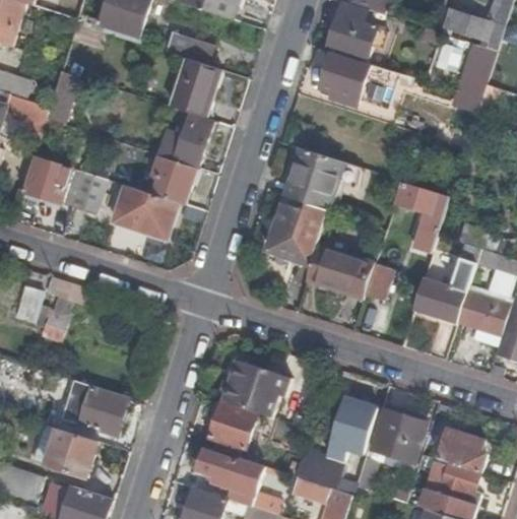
[(0,44),(12,47),(26,3),(14,0),(0,0),(0,44)]
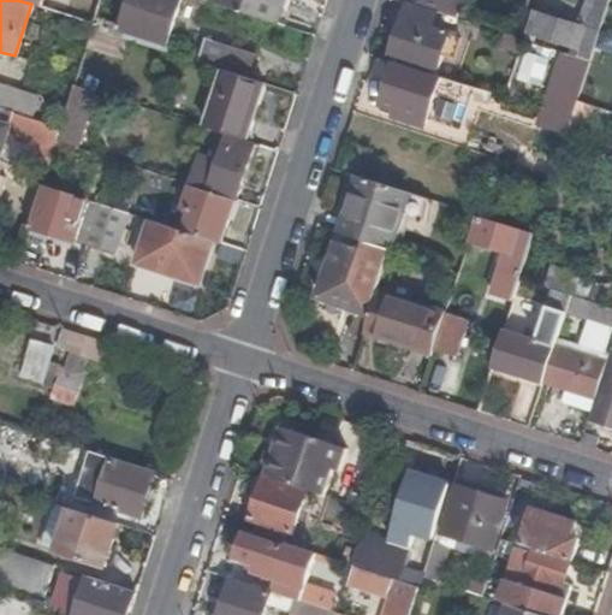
[(126,0),(118,30),(162,45),(177,0),(126,0)]
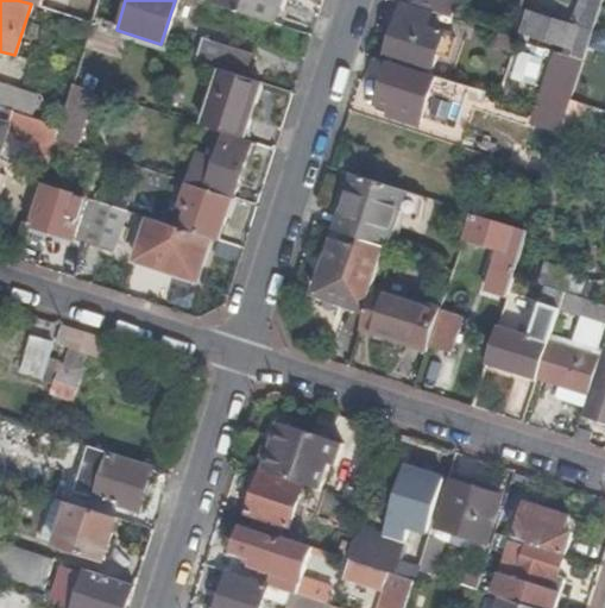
[(210,0),(209,4),(272,24),(279,0),(210,0)]
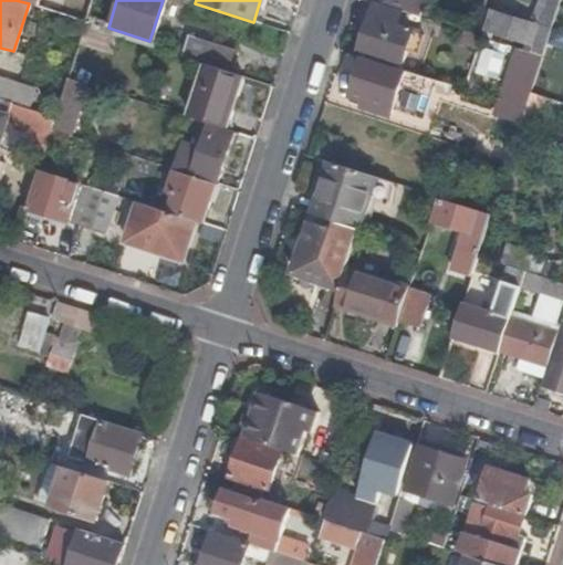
[(419,17),(425,0),(379,0),(378,4),(399,11),(419,17)]
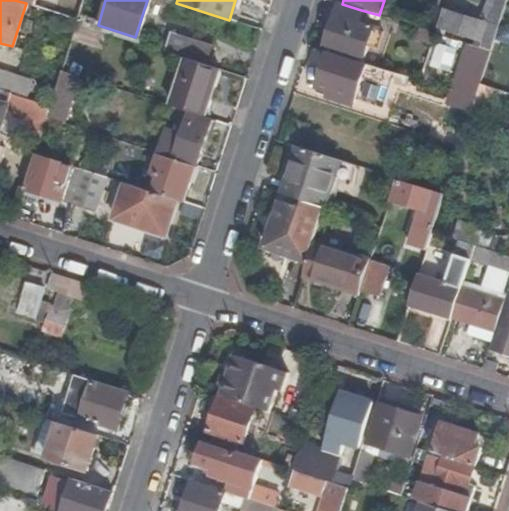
[(486,0),(478,24),(441,12),(434,33),(472,45),(488,50),(504,0),(486,0)]
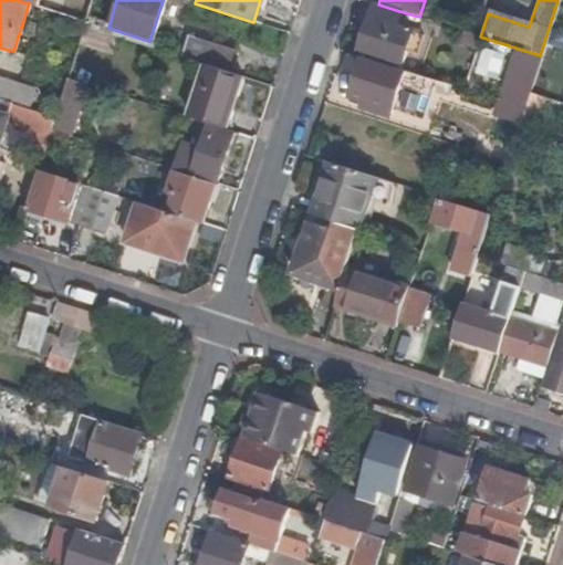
[(378,4),(373,2),(367,19),(365,19),(363,19),(361,23),(361,29),(365,30),(357,50),(400,64),(405,50),(414,53),(419,35),(394,28),(399,11),(378,4)]
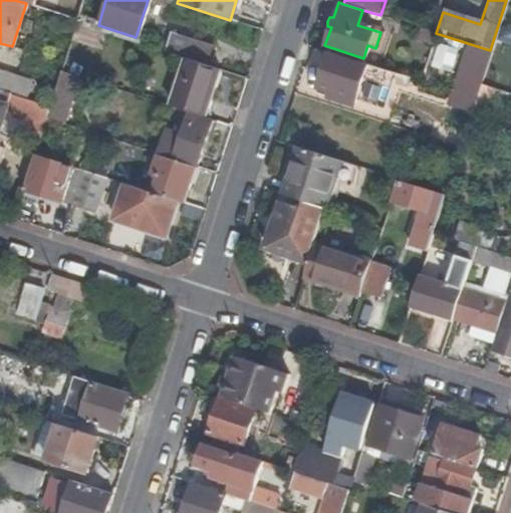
[(95,20),(78,14),(76,19),(75,23),(93,29),(95,20)]
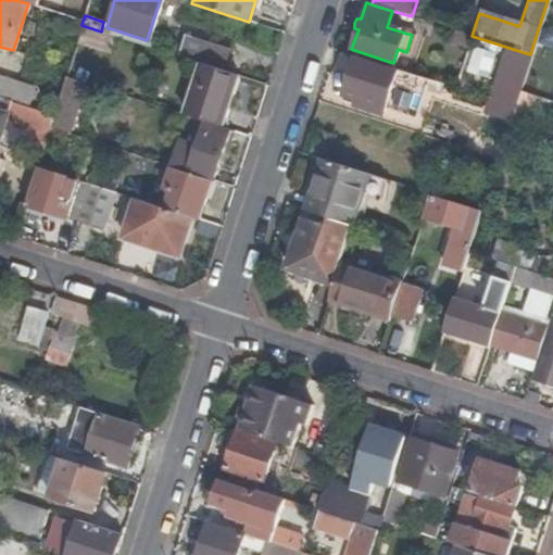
[(101,32),(82,25),(76,42),(103,52),(109,35),(101,32)]
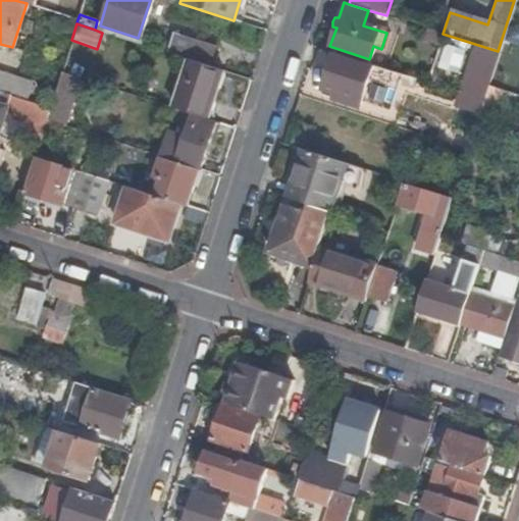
[(439,45),(443,34),(426,29),(422,40),(439,45)]
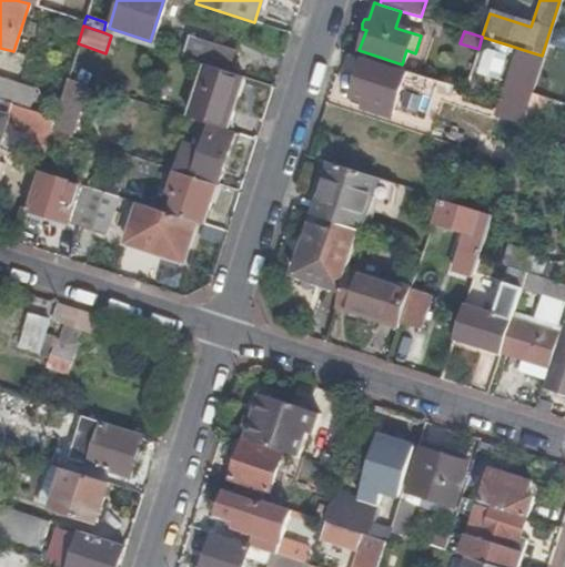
[(189,36),(182,58),(203,64),(231,73),(238,51),(189,36)]
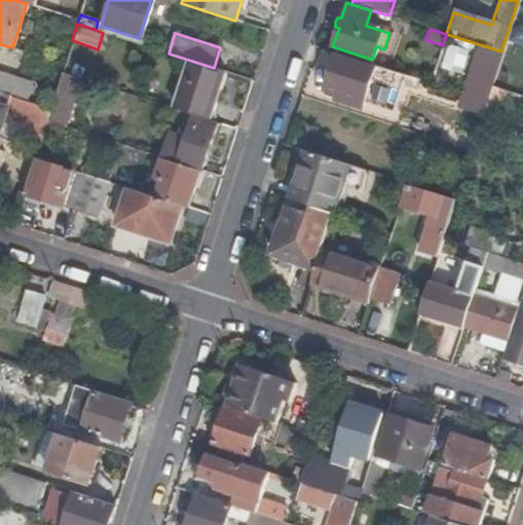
[(439,71),(461,76),(469,48),(446,43),(439,71)]
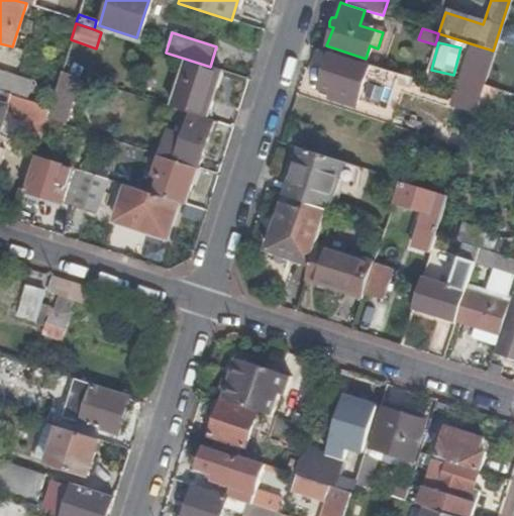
[(493,50),(477,45),(470,66),(467,65),(457,92),(478,99),(483,84),(493,50)]
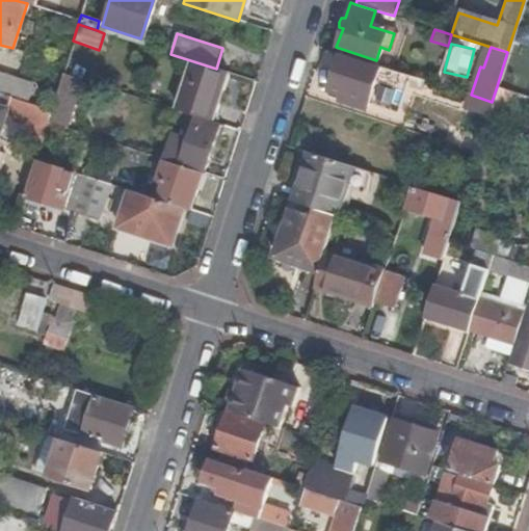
[(378,65),(340,54),(328,89),(346,96),(344,103),(365,109),(378,65)]
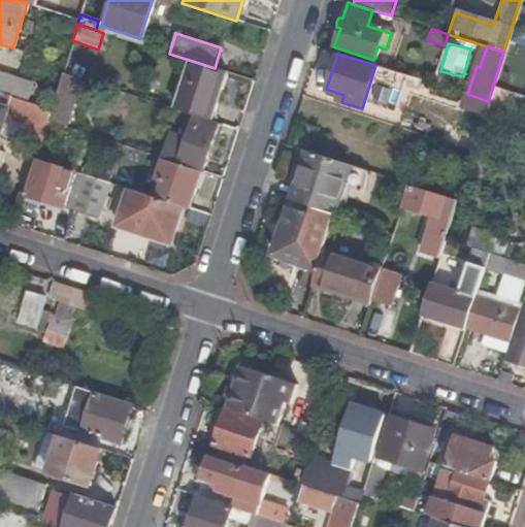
[(189,60),(173,109),(209,121),(225,71),(215,68),(189,60)]
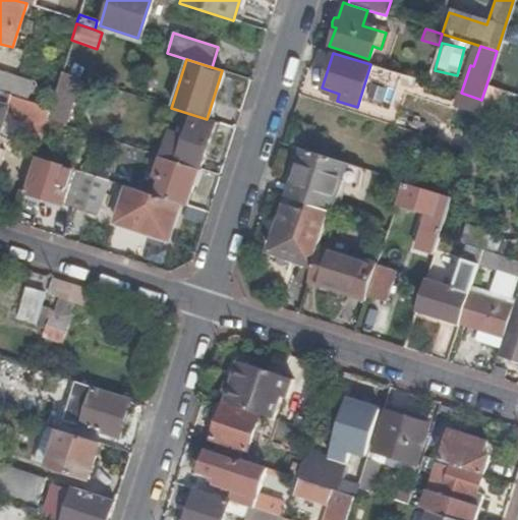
[(77,79),(60,73),(49,107),(45,120),(62,126),(77,79)]
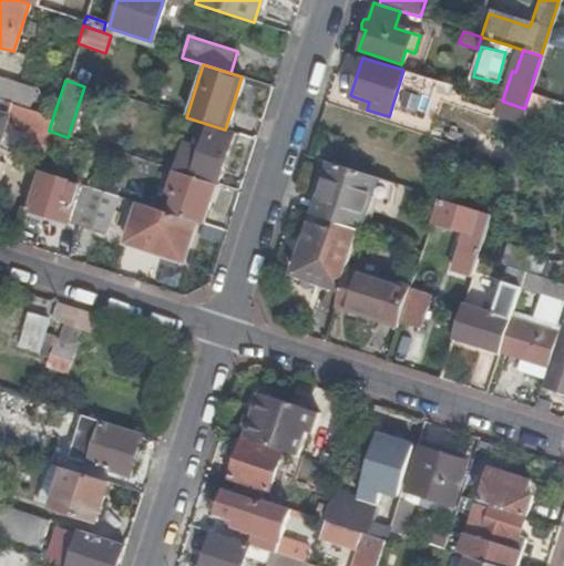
[(11,103),(28,109),(33,92),(6,83),(1,100),(11,103)]
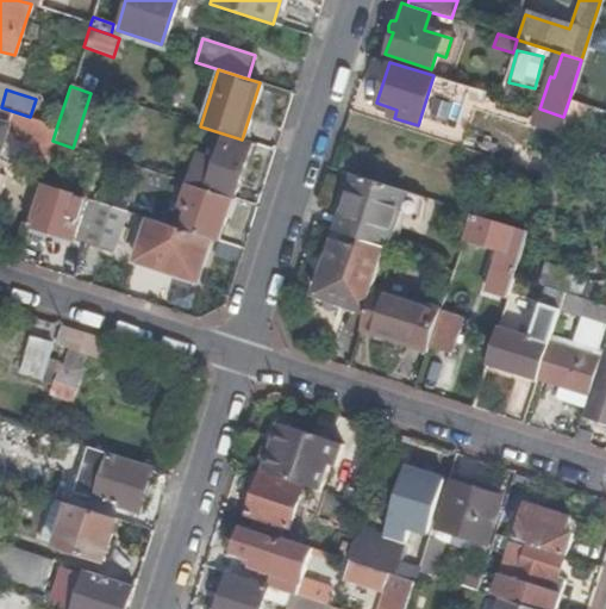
[(0,148),(12,111),(1,107),(0,107),(0,185),(2,178),(0,176),(0,148)]
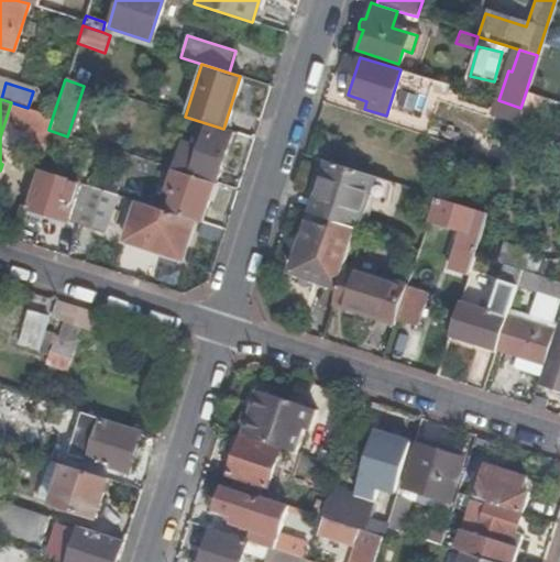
[(213,183),(216,184),(231,134),(208,127),(207,132),(201,131),(196,144),(183,140),(174,171),(213,183)]
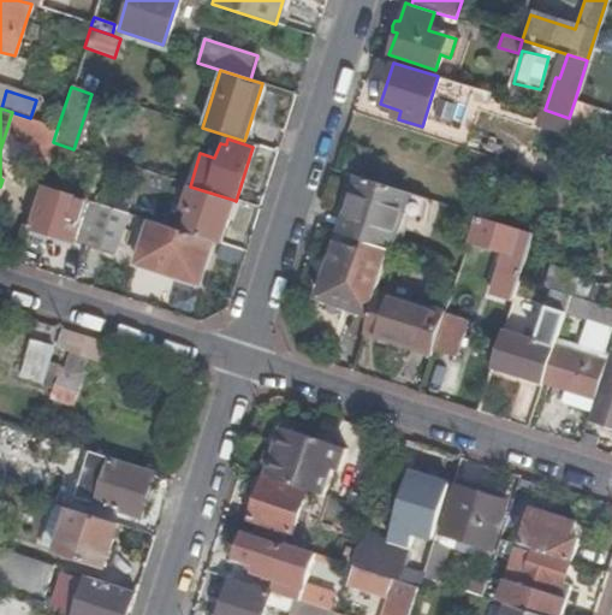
[(354,143),(344,172),(357,177),(358,177),(368,148),(354,143)]
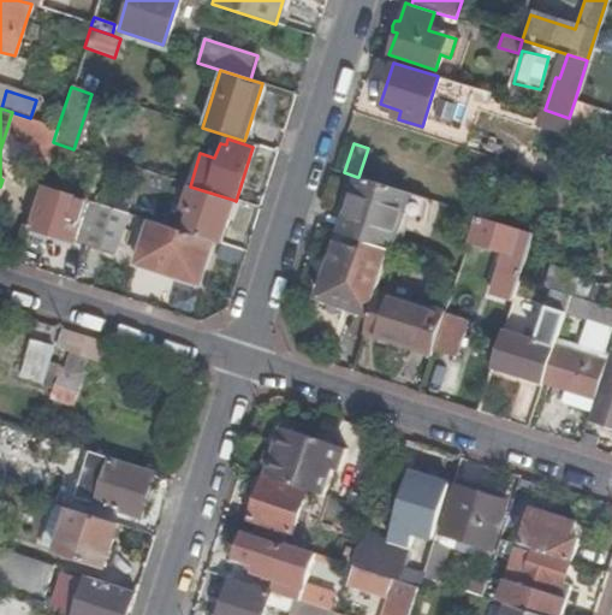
[(357,177),(338,234),(363,242),(386,249),(405,193),(358,177),(357,177)]
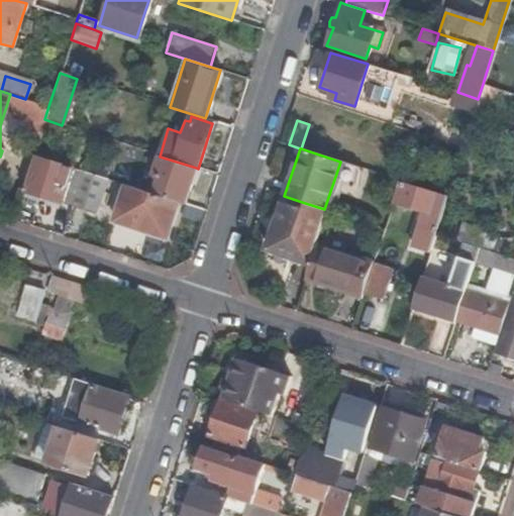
[(160,157),(158,156),(151,175),(149,174),(143,191),(178,203),(184,205),(196,168),(160,157)]
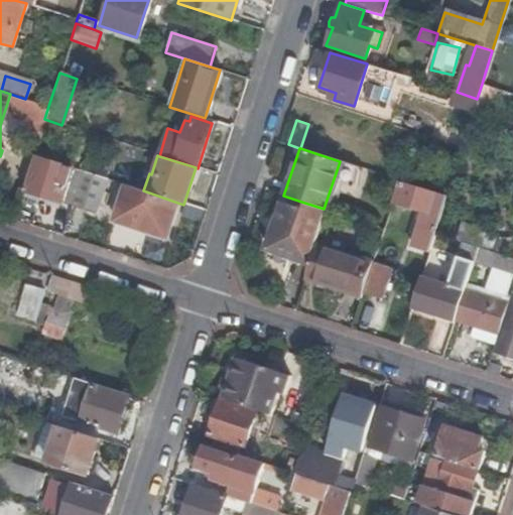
[(72,169),(32,156),(21,190),(60,204),(72,169)]
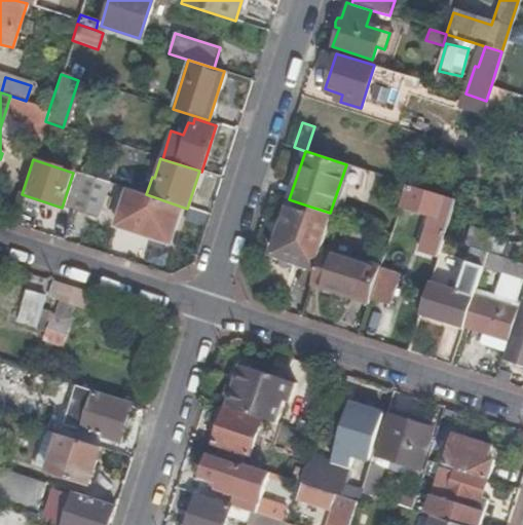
[(82,176),(73,173),(62,208),(72,211),(82,176)]
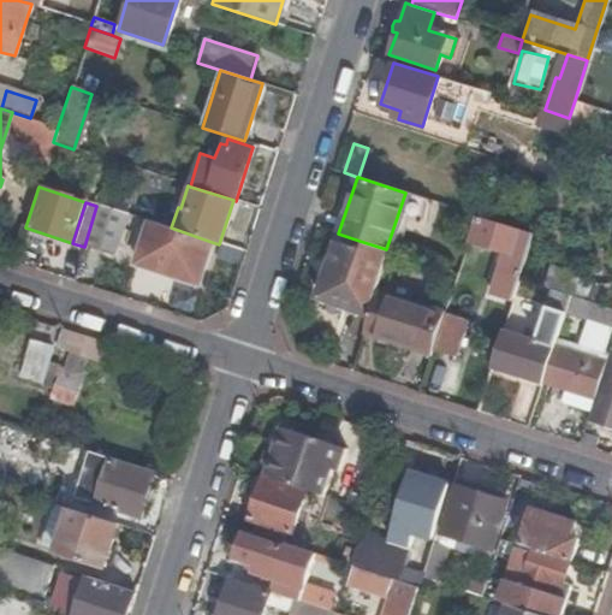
[(126,214),(97,205),(96,206),(84,247),(112,255),(126,214)]
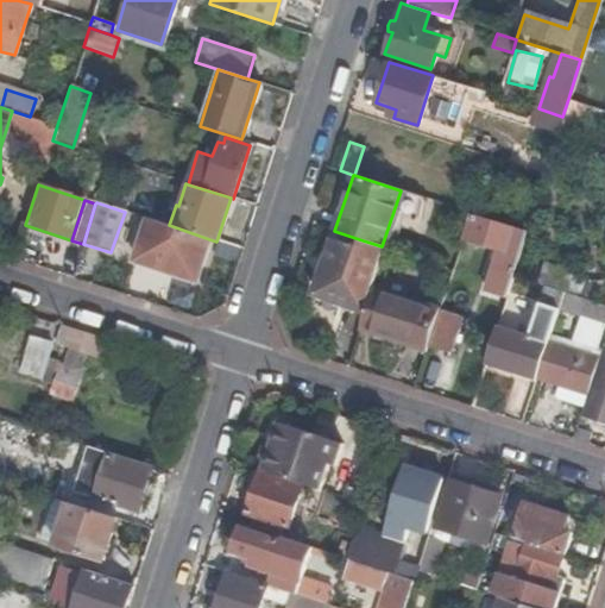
[(512,276),(525,231),(473,214),(466,237),(499,248),(485,290),(504,298),(512,276)]
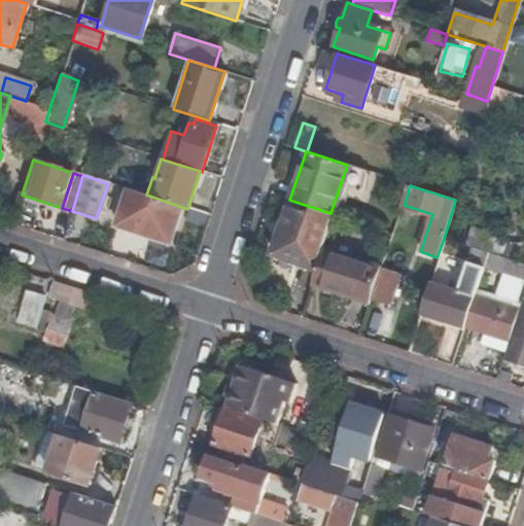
[(170,243),(181,207),(146,195),(127,189),(115,226),(170,243)]
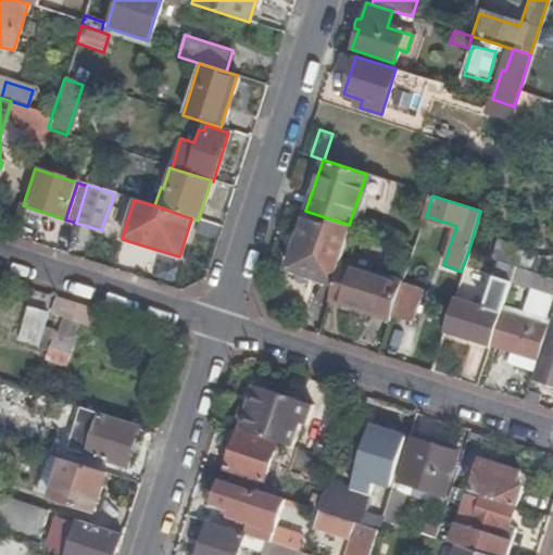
[(35,236),(54,240),(59,222),(39,217),(35,236)]
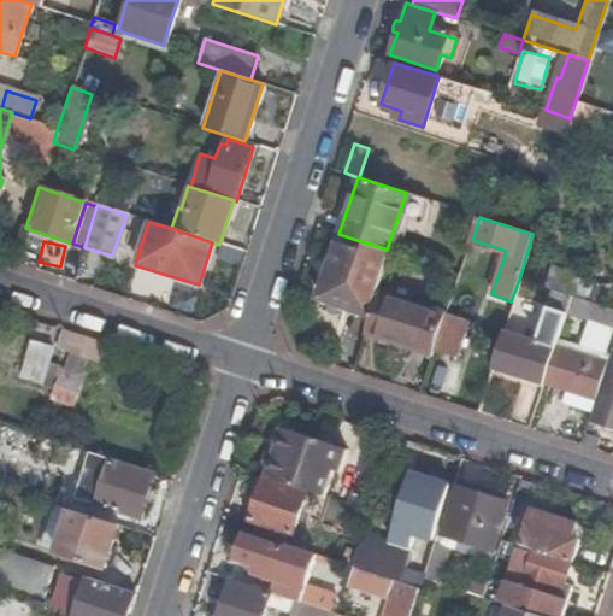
[(387,250),(364,242),(361,250),(336,244),(318,298),(367,312),(387,250)]
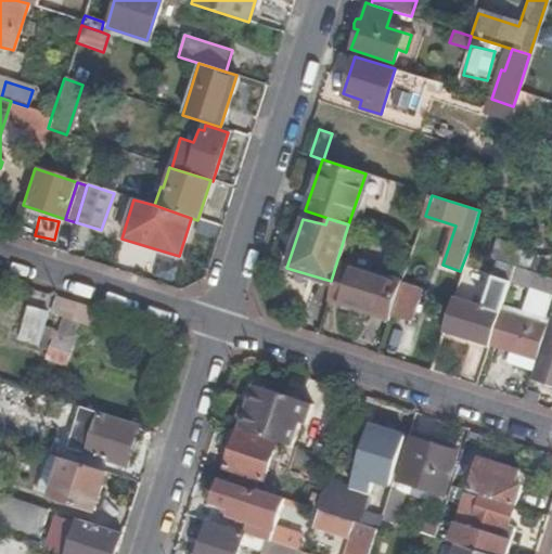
[(514,267),(518,268),(525,246),(501,240),(496,260),(497,261),(514,267)]
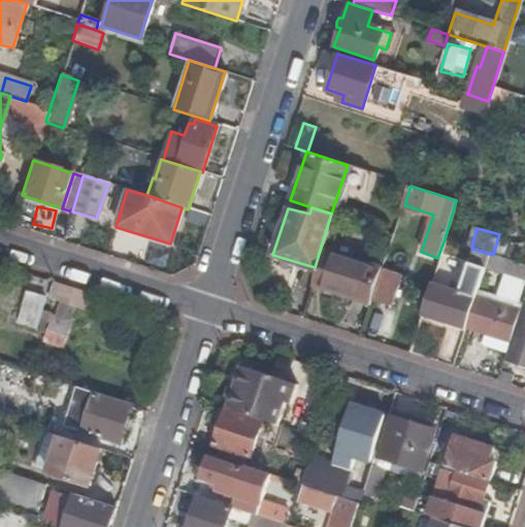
[(484,267),(489,254),(472,249),(467,264),(483,269),(484,267)]
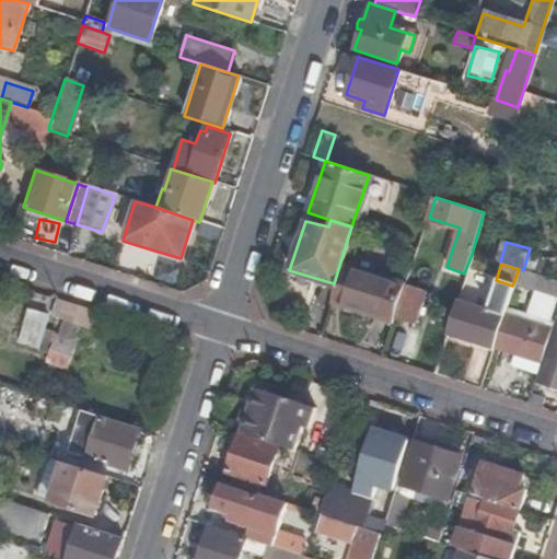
[(339,268),(329,300),(393,321),(403,289),(339,268)]
